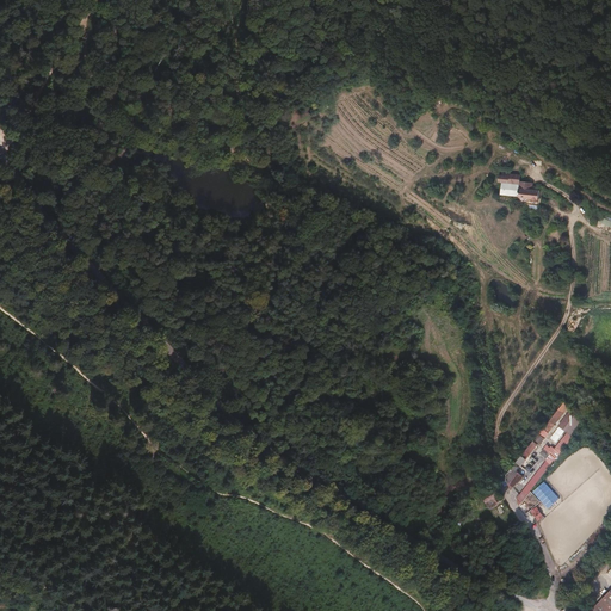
[(516,179),(498,177),(497,189),(516,191),(519,196),(522,193),(526,193),(528,196),(535,197),(536,184),(529,184),(529,183),(525,183),(516,181),(516,179)]
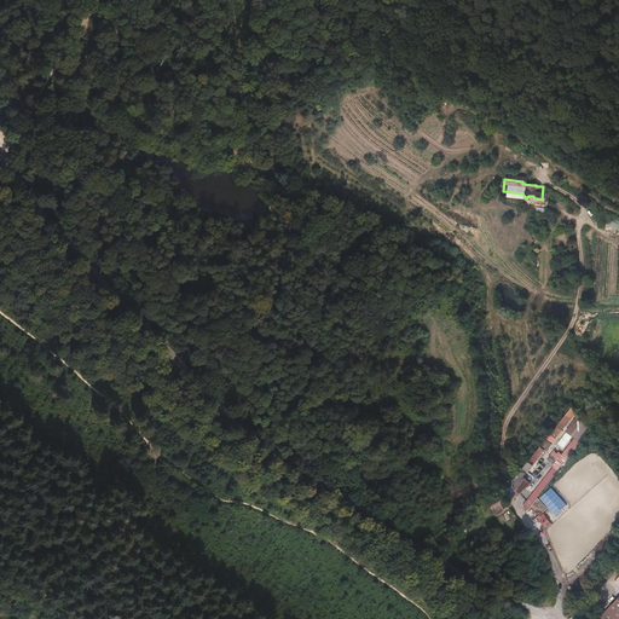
[(571,406),(570,408),(550,433),(555,437),(577,409),(571,406)]
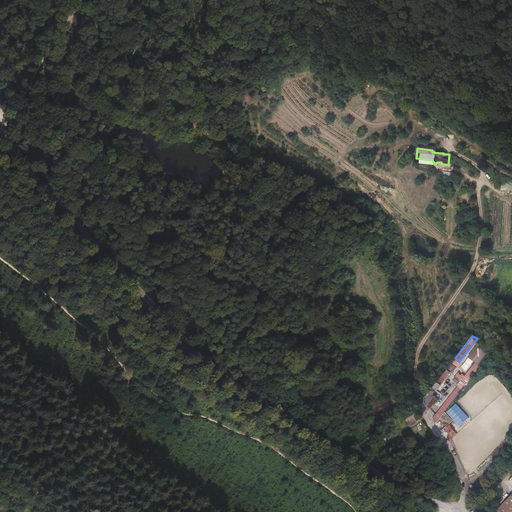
[(483,344),(481,341),(468,356),(472,358),(483,344)]
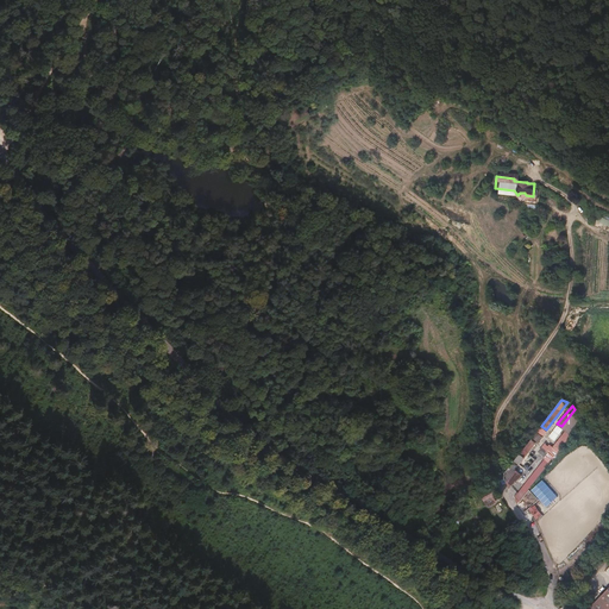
[(546,457),(550,460),(582,419),(579,415),(552,449),(551,450),(548,449),(550,446),(545,441),(541,445),(548,451),(545,454),(546,456),(546,457)]
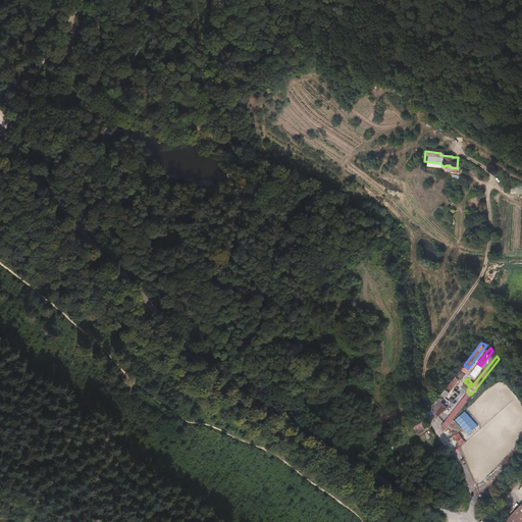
[(464,372),(460,369),(460,370),(455,376),(442,393),(436,399),(433,403),(432,408),(434,411),(441,401),(459,378),(461,379),(465,373),(464,372)]
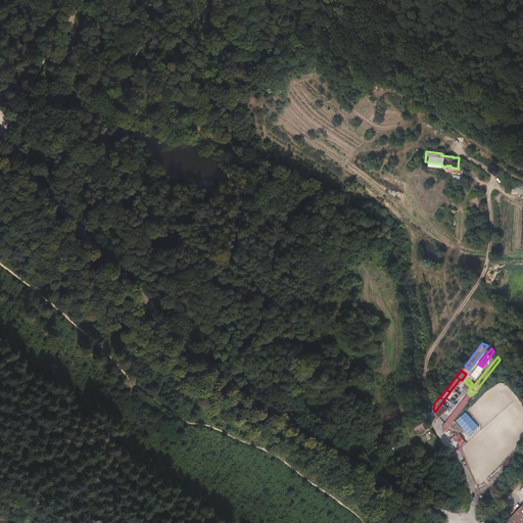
[(509,402),(496,387),(486,395),(498,410),(509,402)]
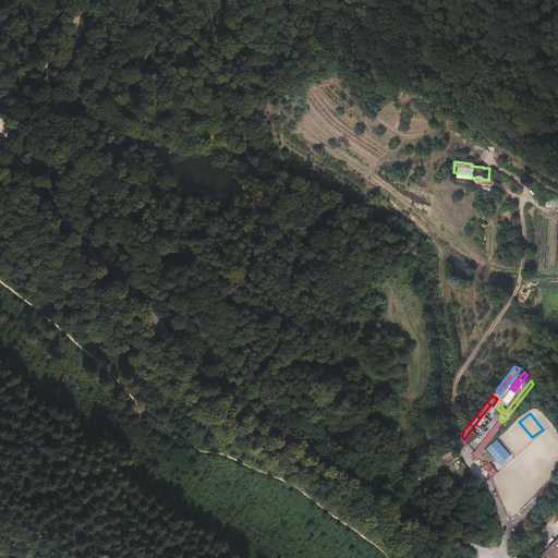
[(494,435),(504,422),(500,419),(473,453),(477,456),(480,452),(494,435)]
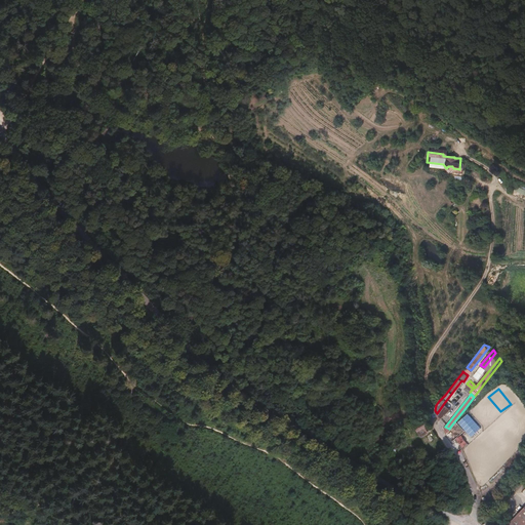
[(444,403),(437,413),(439,418),(450,407),(444,403)]
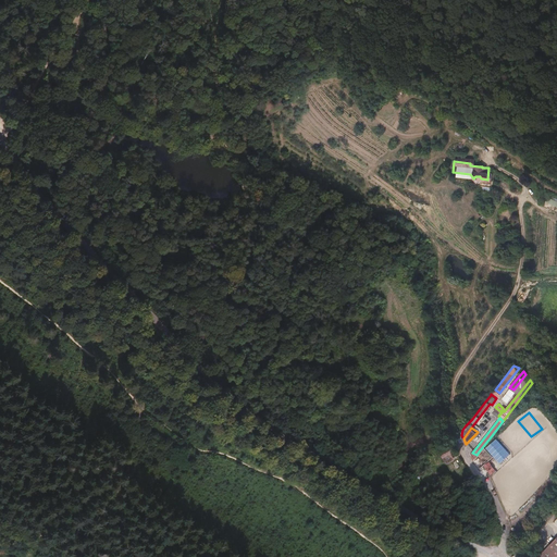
[(440,450),(443,457),(454,453),(450,446),(440,450)]
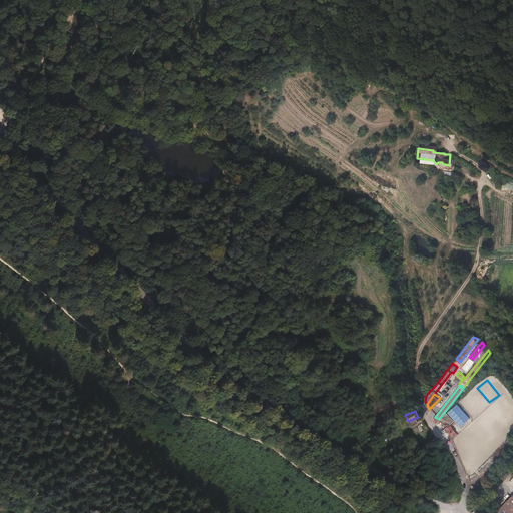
[(452,420),(445,413),(440,418),(447,425),(452,420)]
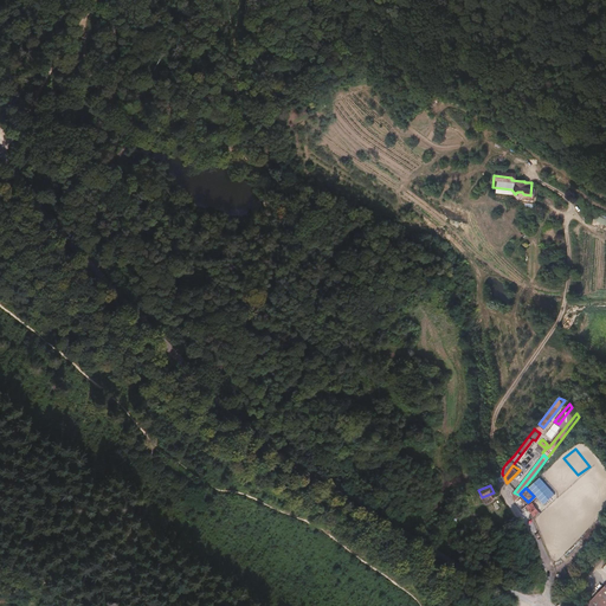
[(487,507),(496,519),(508,509),(498,497),(487,507)]
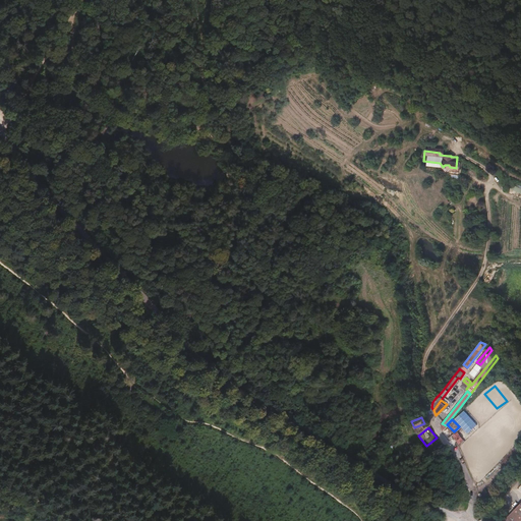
[(457,431),(452,436),(459,444),(464,440),(457,431)]
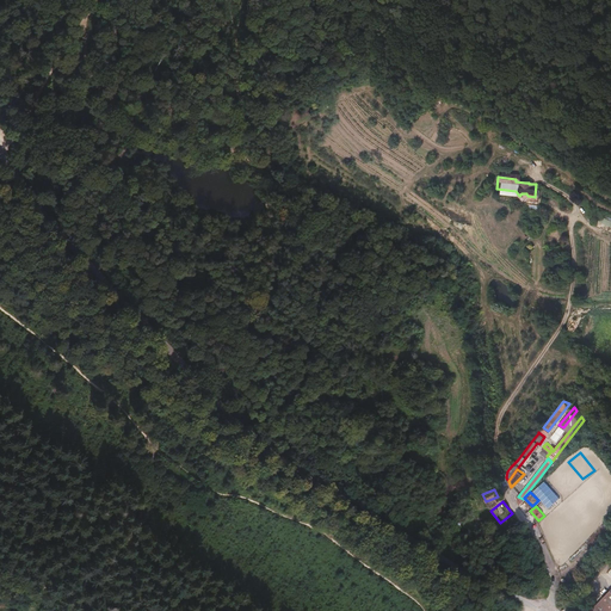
[(486,510),(477,517),(486,526),(494,519),(486,510)]
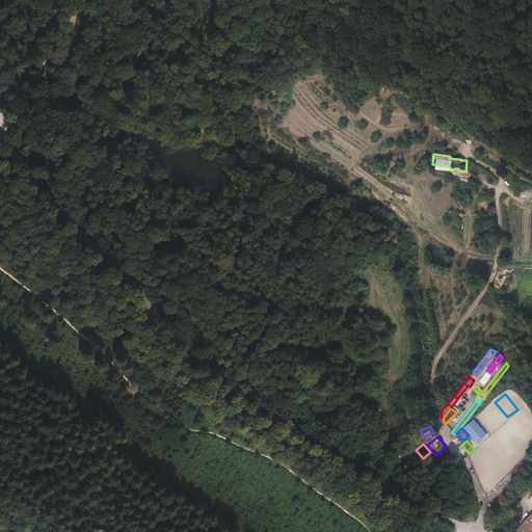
[(531,531),(531,509),(510,531),(511,531),(531,531)]
